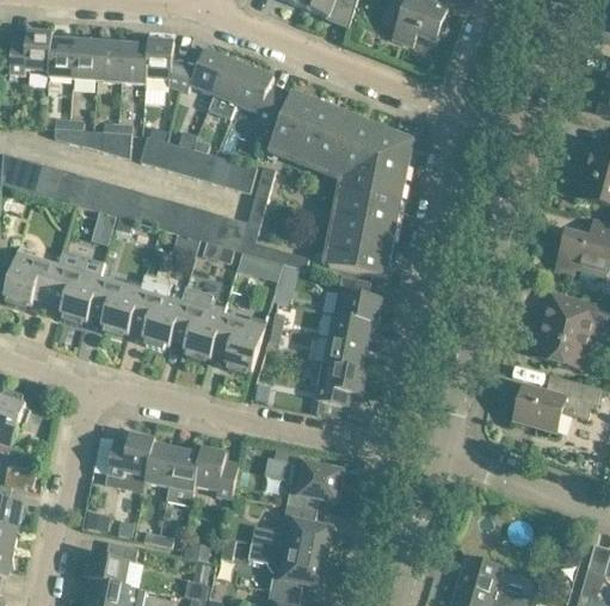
[(305,0),(302,7),(337,20),(338,17),(351,20),(356,0),(305,0)]
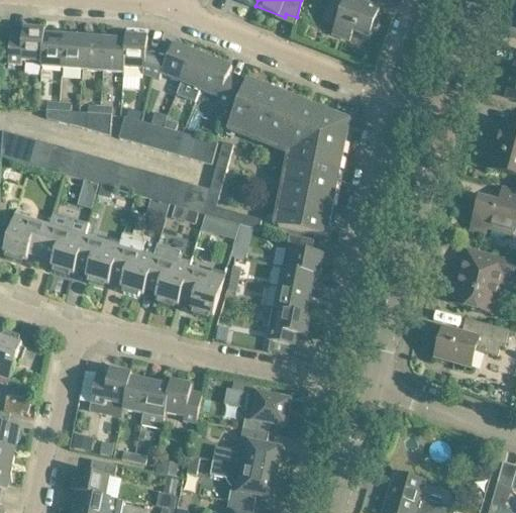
[(342,1),(331,32),(349,38),(352,29),(369,35),(372,28),(373,28),(374,28),(377,26),(379,22),(378,19),(375,18),(379,7),(373,4),(374,0),(340,0),(342,1)]
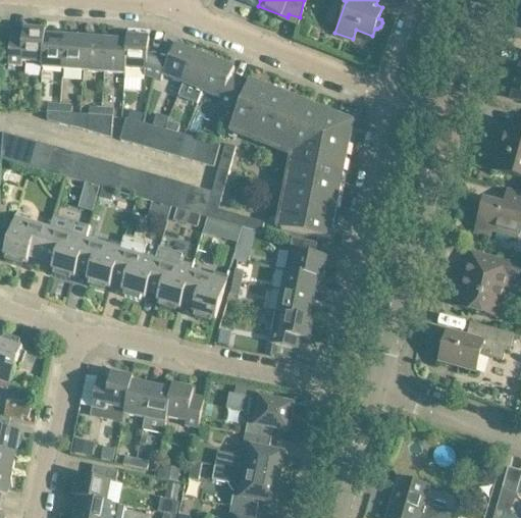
[(41,60),(44,33),(45,28),(40,28),(31,23),(30,27),(22,26),(22,33),(10,32),(7,63),(21,64),(21,59),(41,60)]
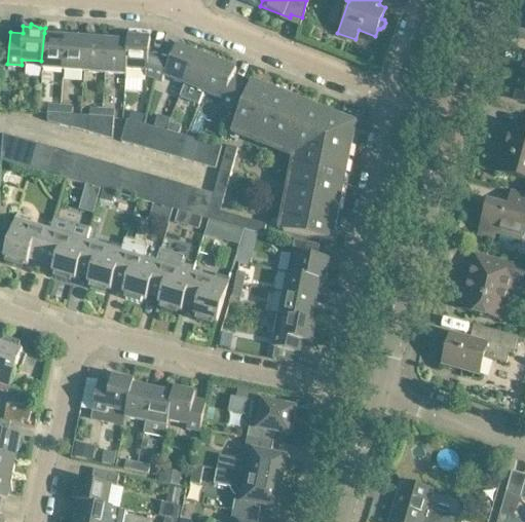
[(127,39),(124,72),(124,75),(143,76),(146,74),(153,77),(160,51),(148,48),(149,36),(142,35),(142,32),(133,34),(127,34),(127,39)]
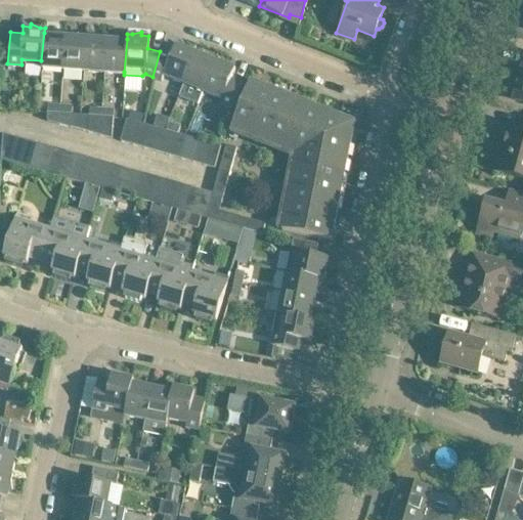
[(64,34),(44,33),(41,60),(41,66),(62,68),(64,34)]
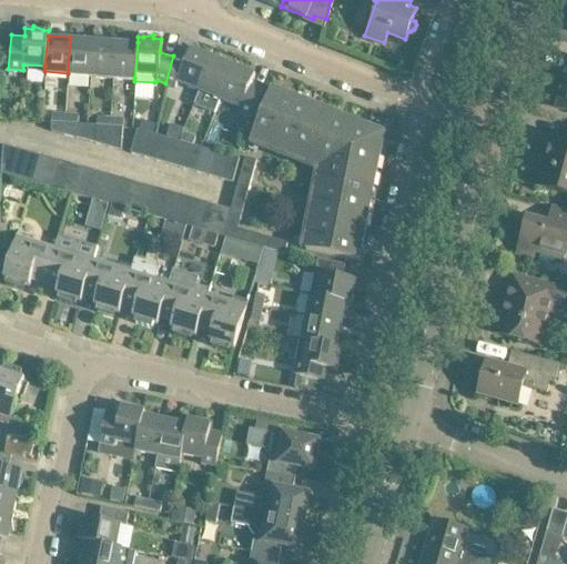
[(90,74),(93,39),(70,37),(68,73),(90,74)]
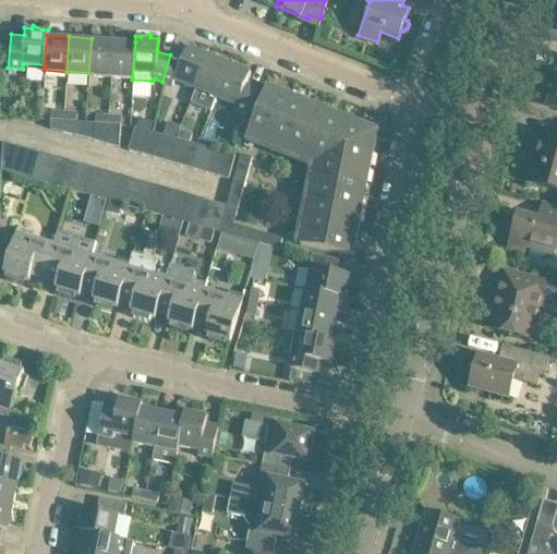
[(111,75),(113,39),(92,38),(88,73),(111,75)]
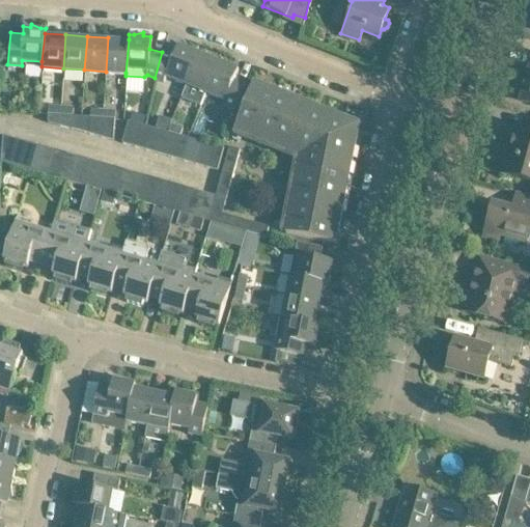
[(126,73),(129,39),(108,37),(106,72),(126,73)]
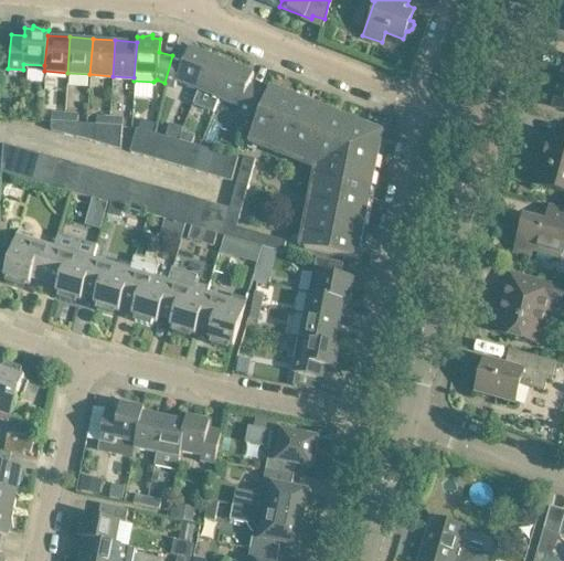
[(197,90),(210,54),(206,53),(199,46),(197,49),(189,46),(184,59),(172,55),(165,83),(173,86),(176,81),(197,90)]
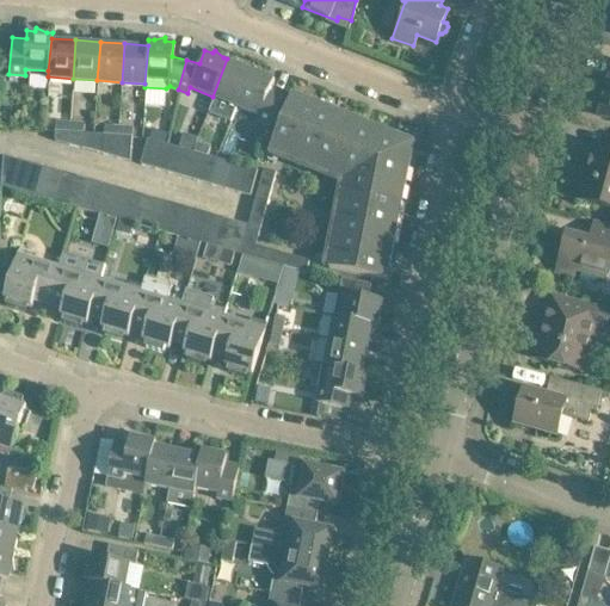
[(230,118),(235,105),(250,68),(227,59),(213,97),(208,110),(230,118)]
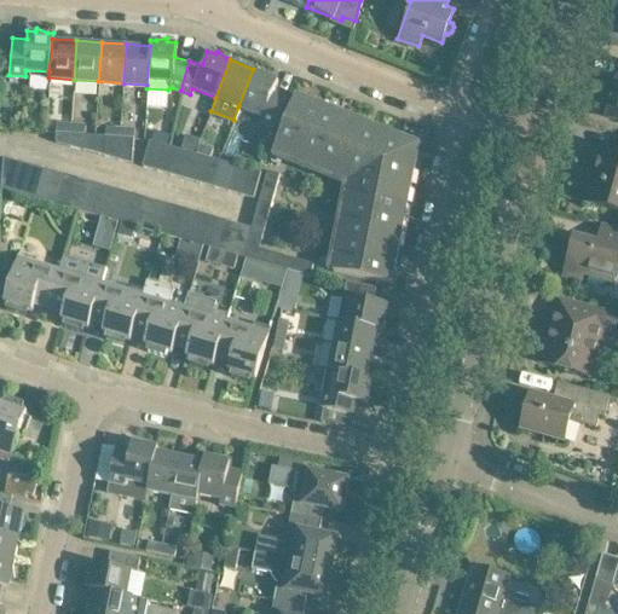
[(258,70),(253,69),(238,106),(261,115),(259,120),(273,126),(288,91),(275,86),(277,79),(269,75),(270,71),(258,70)]
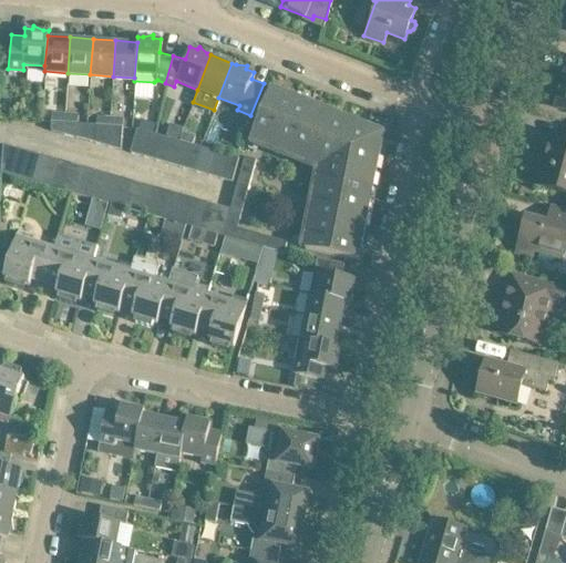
[(565,67),(555,105),(565,108),(565,67)]
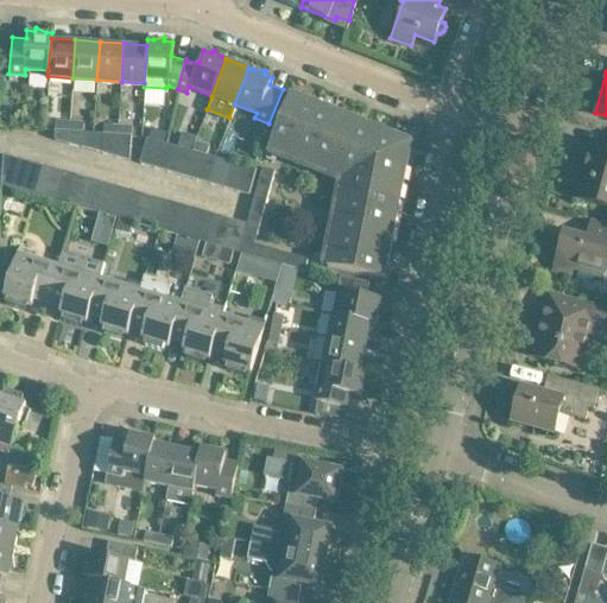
[(346,170),(345,175),(327,264),(384,275),(385,274),(380,273),(383,262),(387,262),(394,226),(390,224),(392,213),(397,214),(397,213),(392,211),(394,201),(399,201),(410,145),(391,140),(392,133),(397,134),(397,133),(366,121),(364,125),(348,118),(349,114),(332,107),(329,110),(318,107),(320,102),(318,102),(317,106),(307,102),(308,97),(290,90),(269,145),(328,169),(336,146),(346,150),(347,147),(361,153),(356,172),(346,170)]
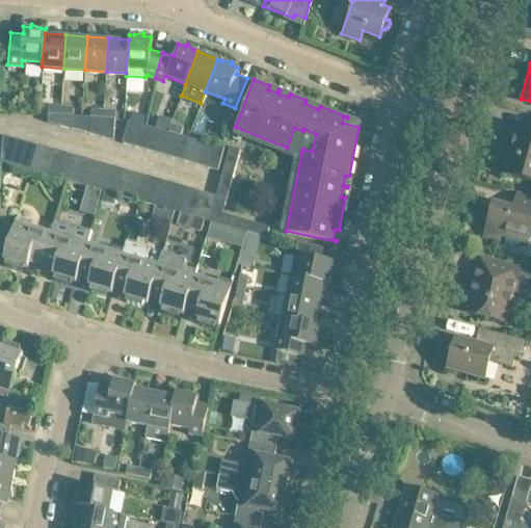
[(60,113),(60,105),(48,104),(48,112),(60,113)]
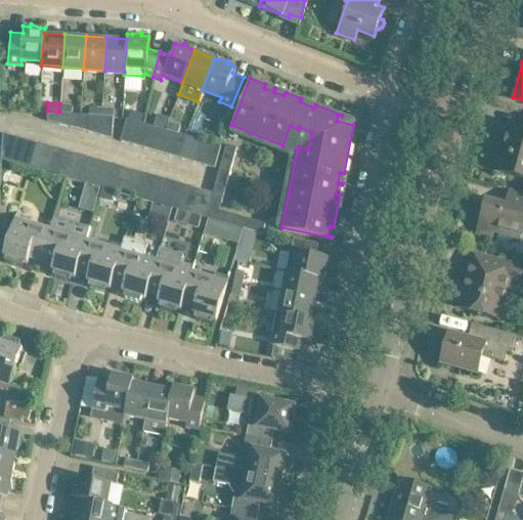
[(72,103),(59,103),(59,112),(72,112),(72,103)]
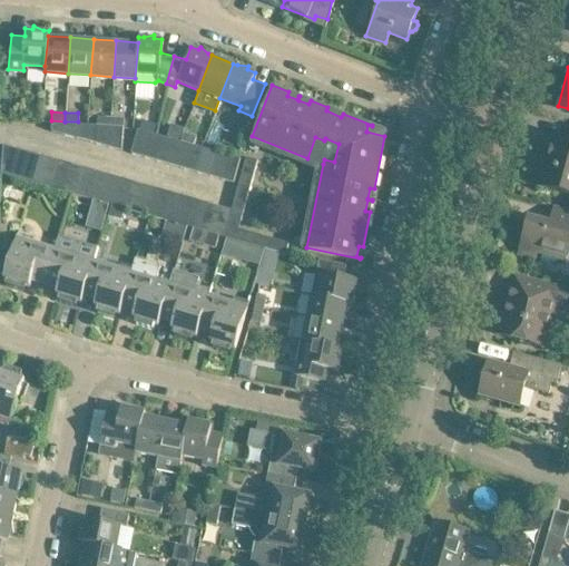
[(109,125),(110,116),(97,115),(96,124),(109,125)]
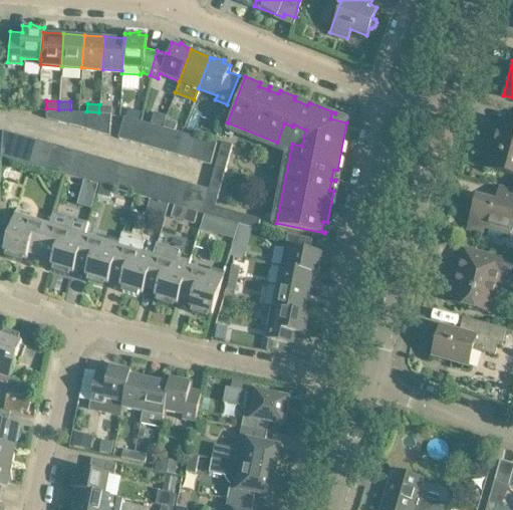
[(111,104),(99,104),(98,112),(110,112),(111,104)]
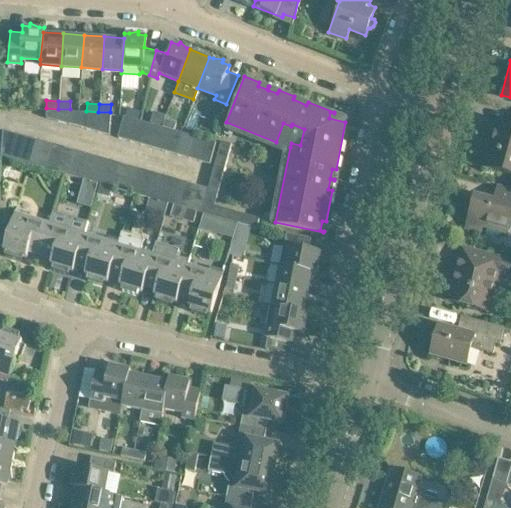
[(78,110),(70,109),(58,109),(46,108),(45,116),(69,122),(77,124),(78,110)]
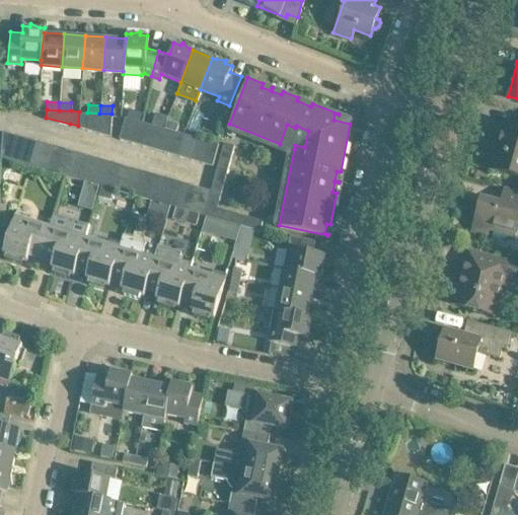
[(99,114),(87,113),(79,112),(78,126),(98,132),(99,114)]
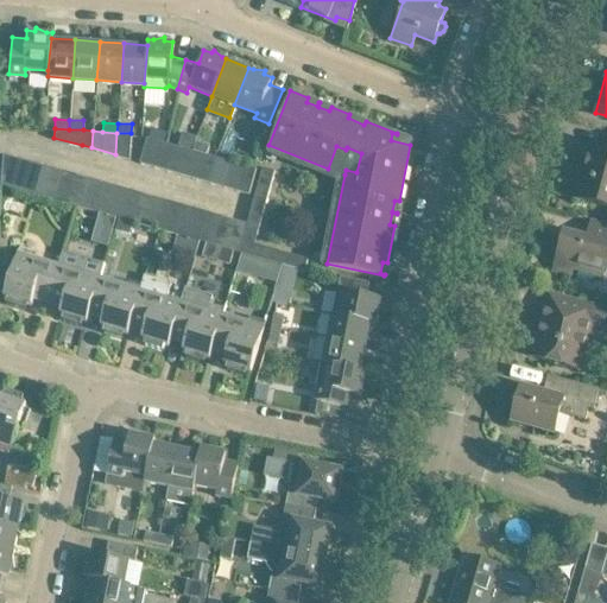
[(131,133),(117,133),(115,154),(130,158),(131,133)]
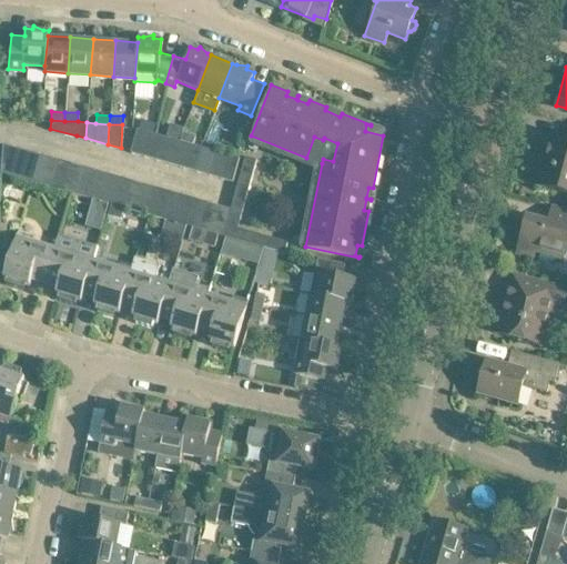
[(142,154),(149,130),(137,127),(130,150),(142,154)]
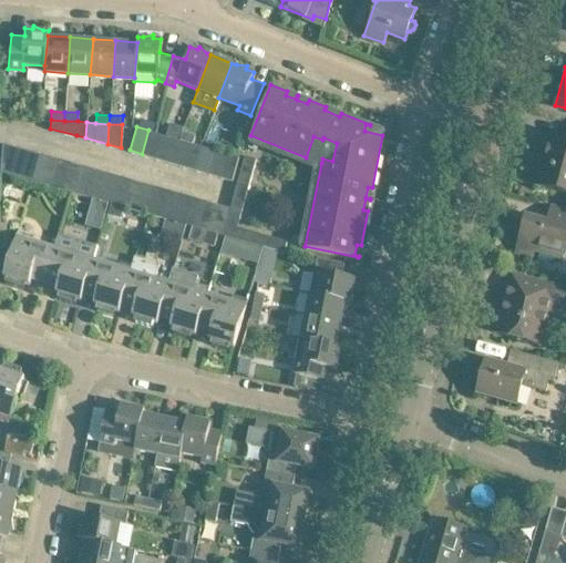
[(154,157),(161,134),(148,130),(142,154),(154,157)]
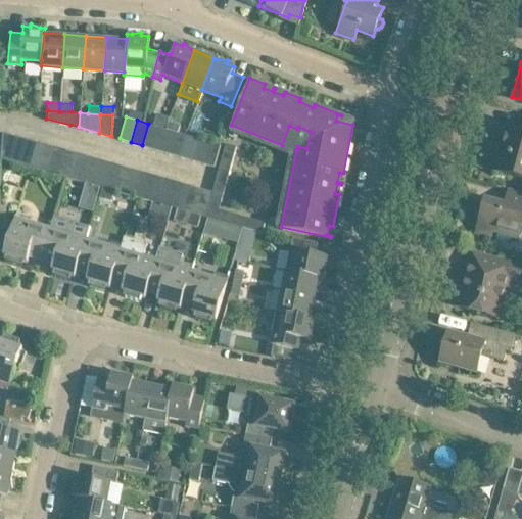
[(168,121),(165,128),(171,130),(177,132),(180,124),(168,121)]
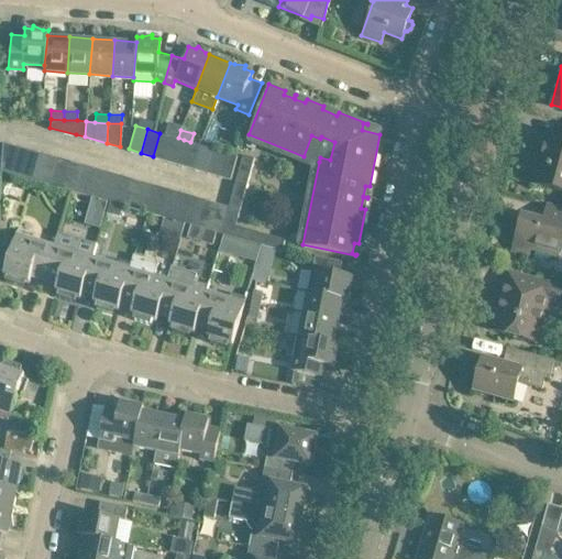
[(538,162),(532,182),(561,189),(561,136),(543,131),(536,161),(538,162)]
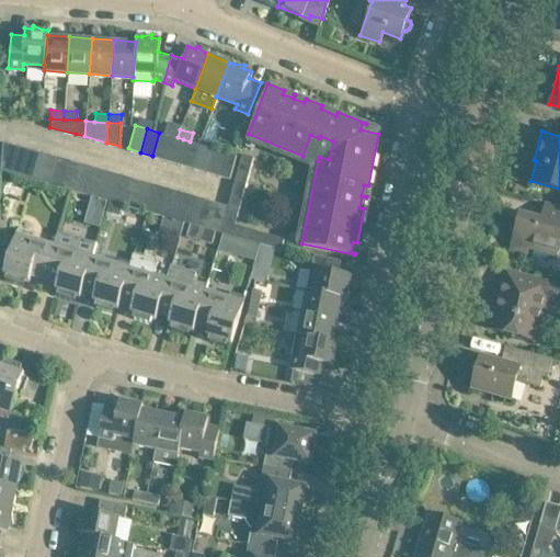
[(164,159),(171,136),(159,133),(152,156),(164,159)]
